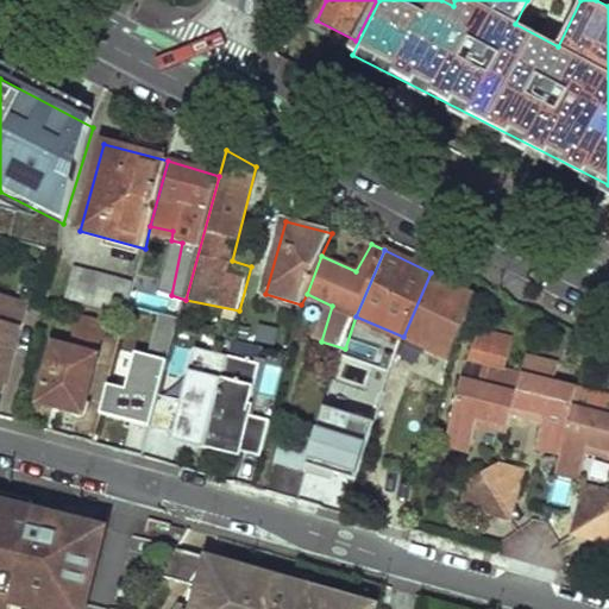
[(126,316),(135,286),(75,271),(68,300),(126,316)]
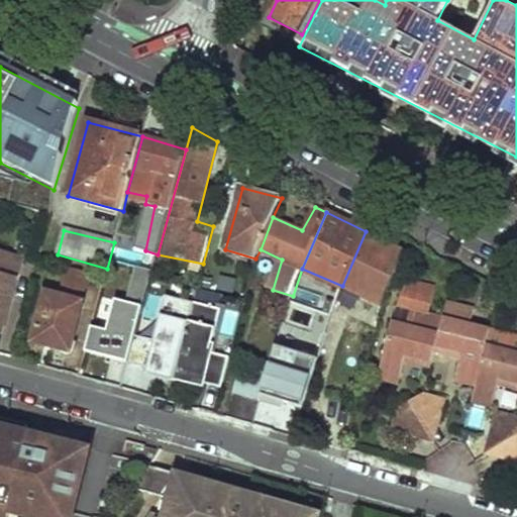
[(342,286),(384,304),(404,251),(366,231),(342,286)]
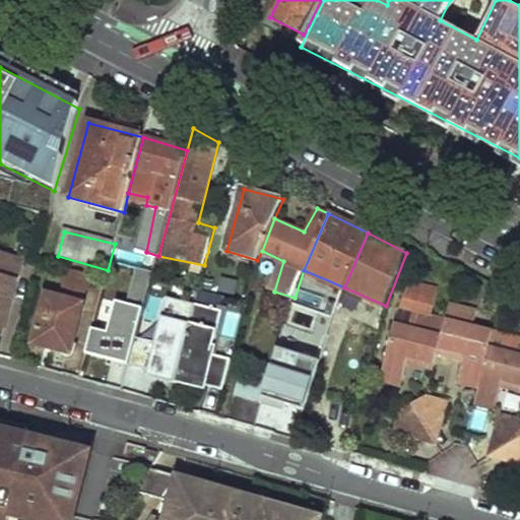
[(23,262),(0,256),(0,336),(3,337),(23,262)]
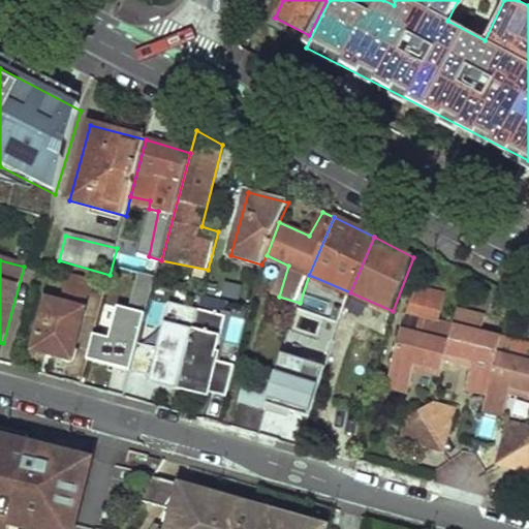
[(149,307),(154,276),(135,273),(130,304),(149,307)]
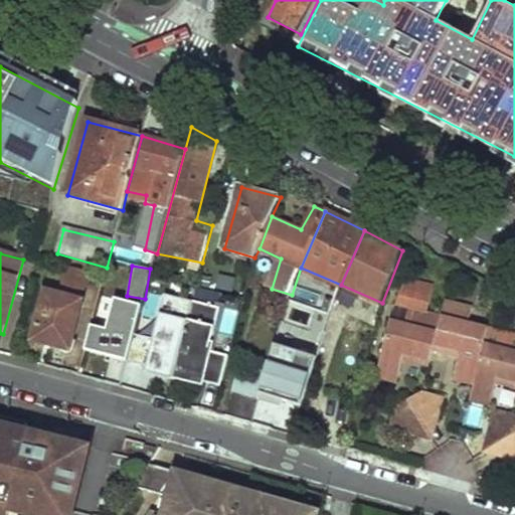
[(68,268),(61,296),(83,301),(92,273),(68,268)]
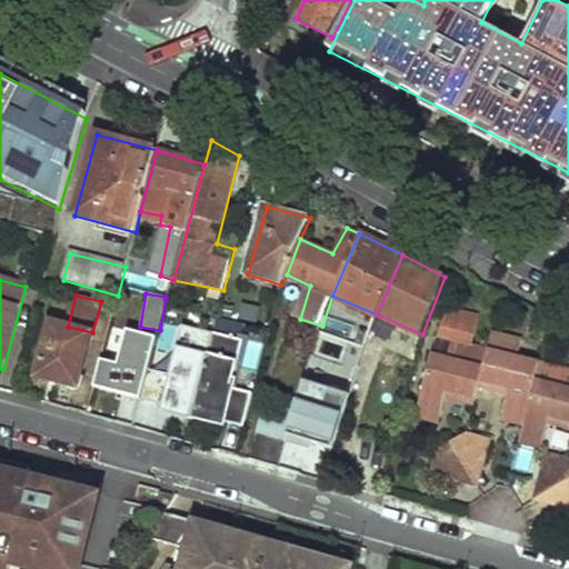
[(473,348),(480,318),(449,310),(438,340),(450,343),(447,359),(433,356),(419,406),(441,411),(446,396),(449,389),(478,396),(480,388),(482,380),(489,352),(473,348)]
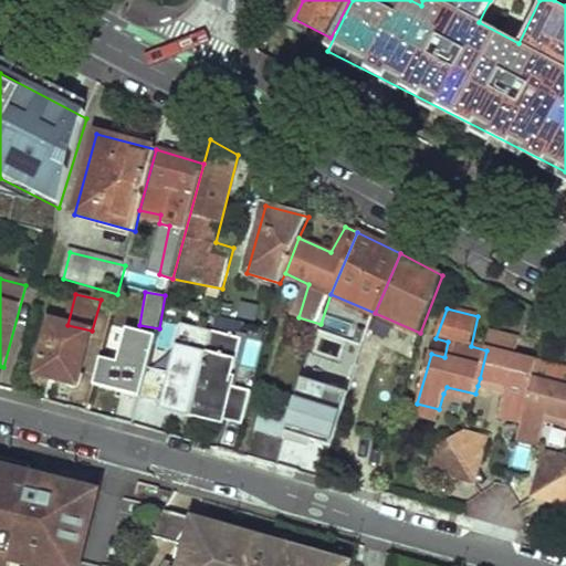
[(67,325),(51,322),(38,375),(77,385),(92,331),(67,325)]
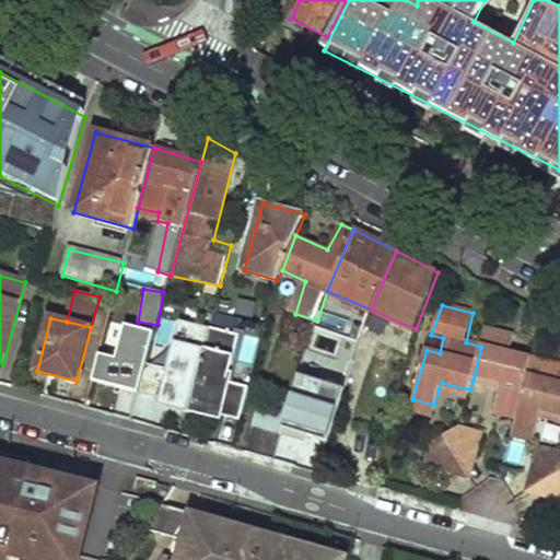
[(138,392),(153,333),(108,321),(93,380),(138,392)]
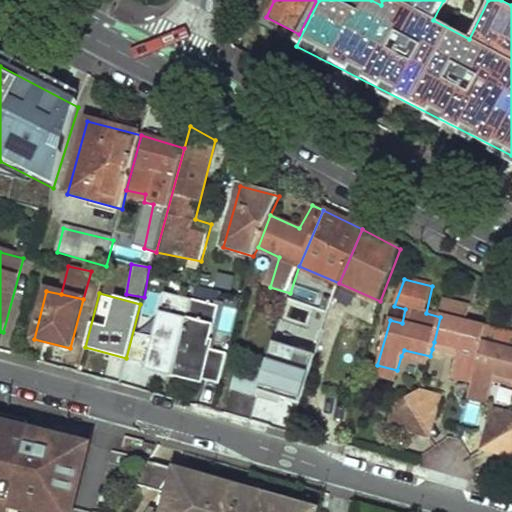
[(171,373),(191,300),(164,294),(154,339),(134,334),(126,358),(147,365),(146,370),(162,373),(162,371),(171,373)]
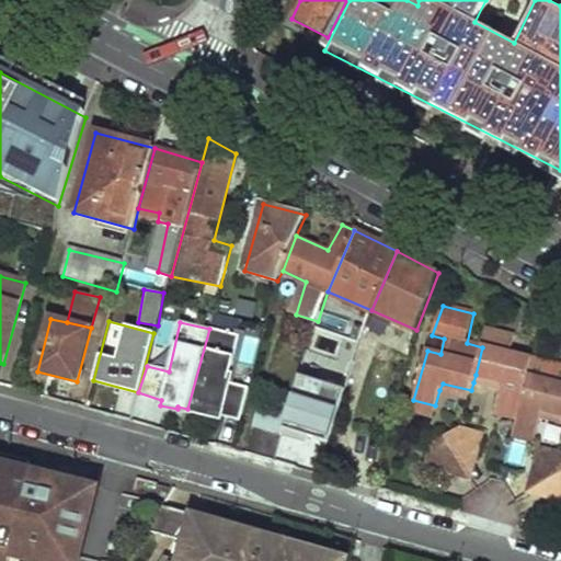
[(241,336),(209,328),(209,329),(187,409),(187,410),(218,418),(219,413),(241,419),(249,390),(228,385),(241,336)]
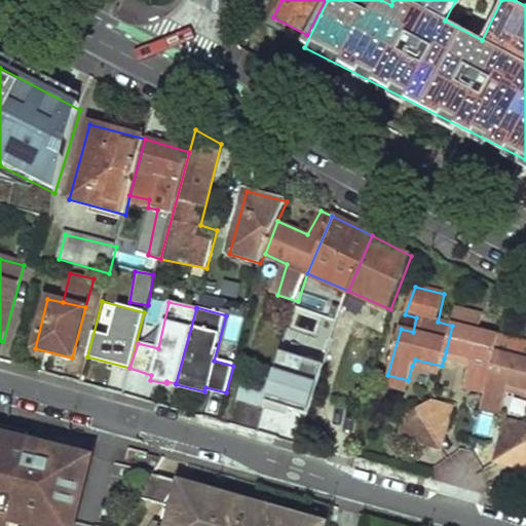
[(481,332),(484,316),(457,309),(452,326),(446,351),(472,358),(470,365),(466,379),(488,385),(500,338),(501,337),(481,332)]
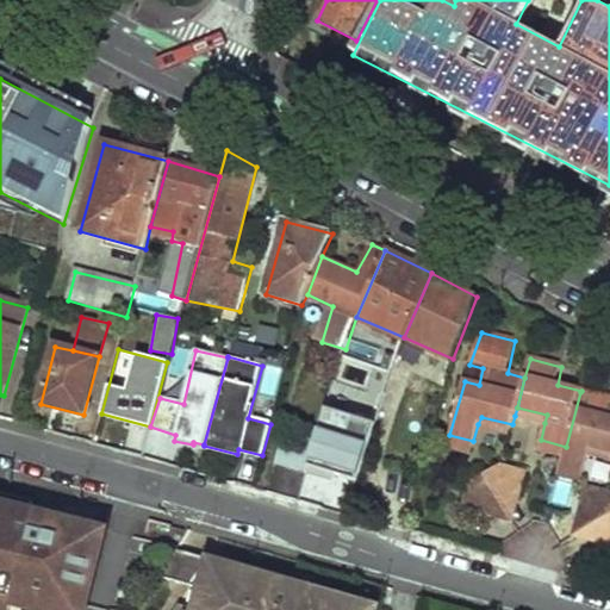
[(483,368),(470,365),(465,381),(479,385),(483,368)]
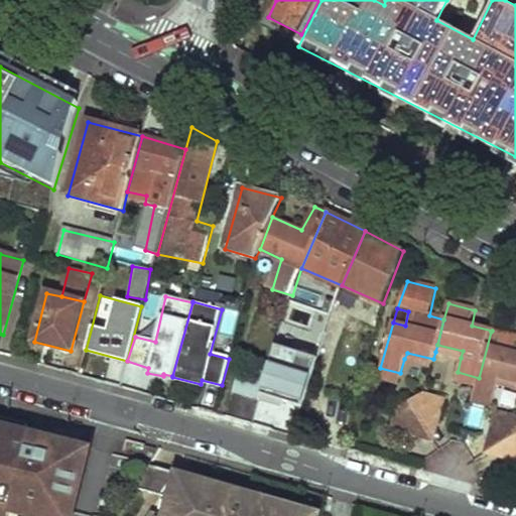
[(515,338),(491,332),(479,378),(477,385),(475,394),(495,399),(499,384),(500,377),(515,381),(515,338)]
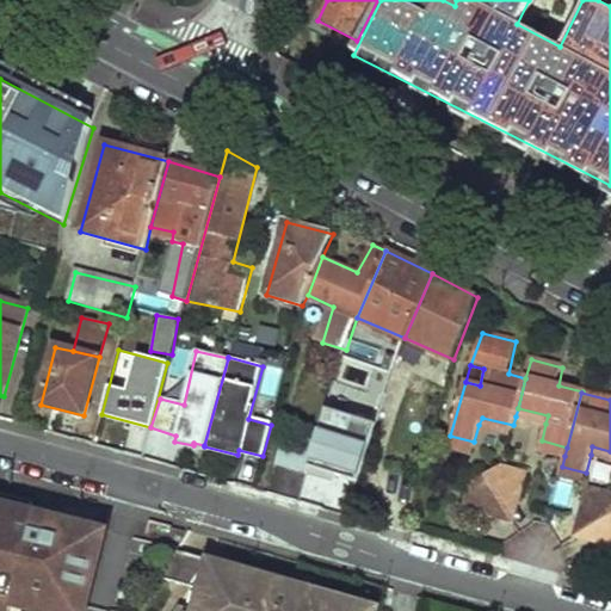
[(372,420),(327,407),(312,463),(357,476),(372,420)]
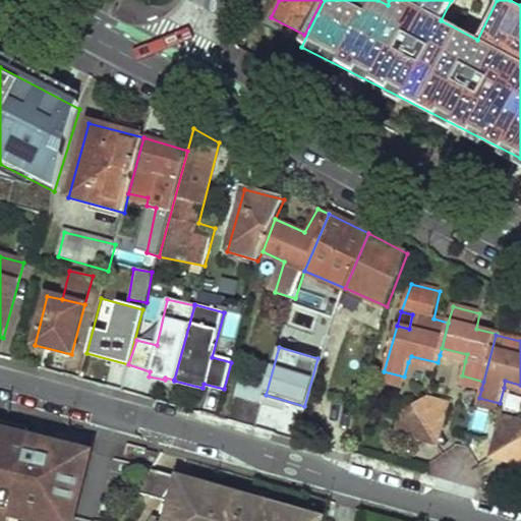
[(442,348),(440,355),(465,361),(467,354),(442,348)]
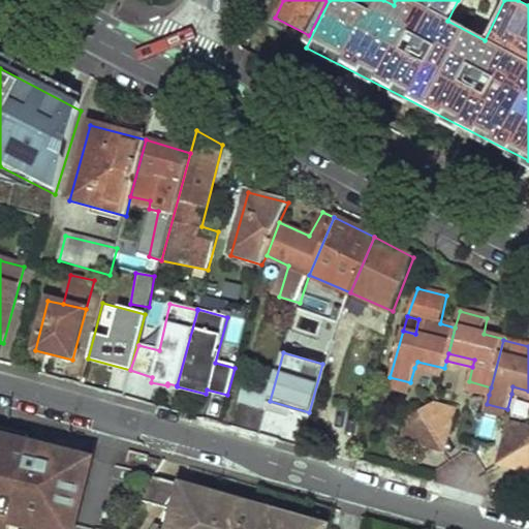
[(417,362),(414,368),(442,374),(444,368),(417,362)]
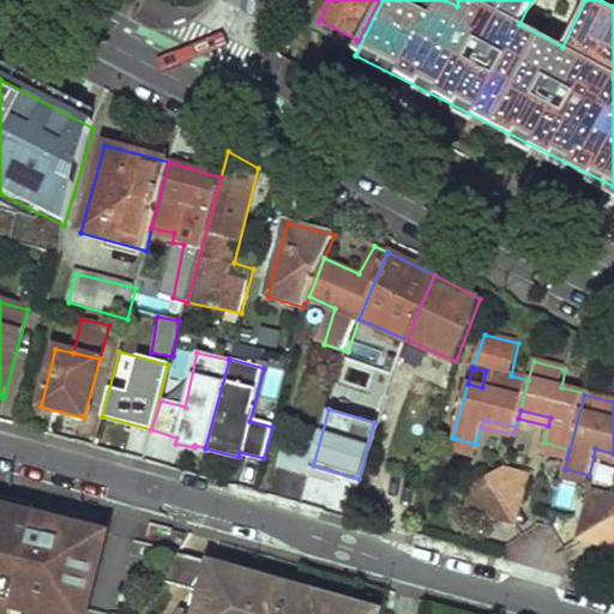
[(476,444),(452,438),(451,446),(474,451),(476,444)]
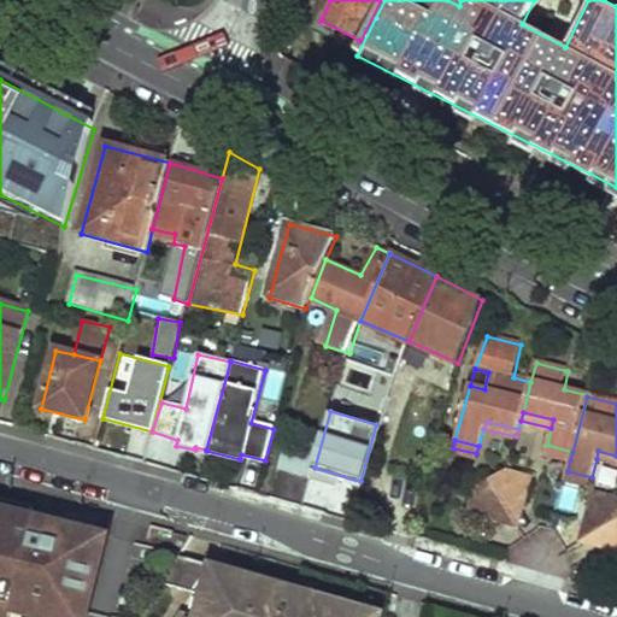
[(573,452),(547,445),(546,453),(570,460),(573,452)]
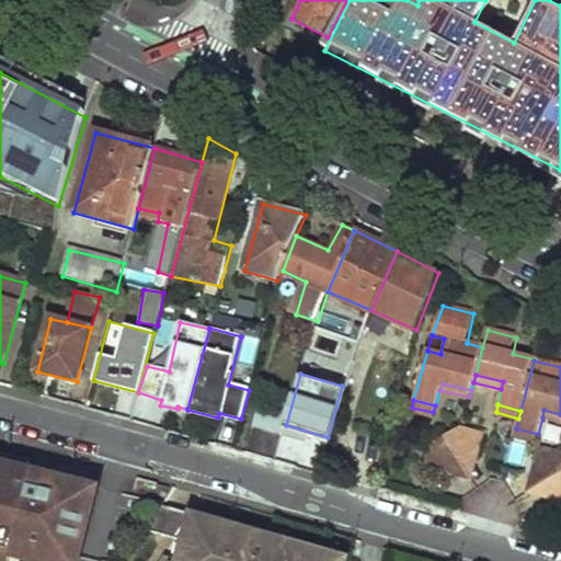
[(560,414),(544,410),(542,418),(560,422),(560,414)]
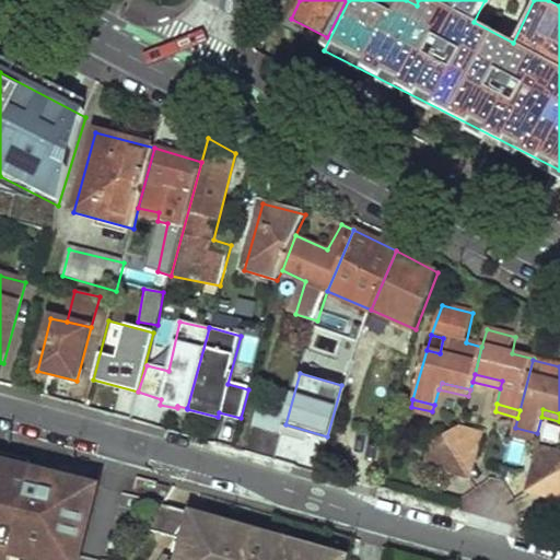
[(255,410),(251,426),(279,433),(283,419),(255,410)]
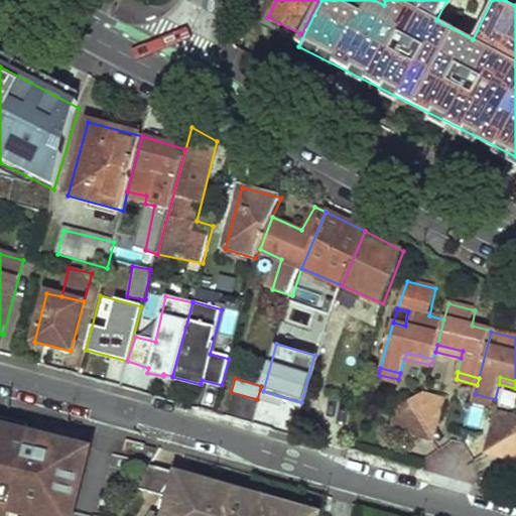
[(412,398),(429,426),(439,419),(445,397),(425,391),(412,398)]
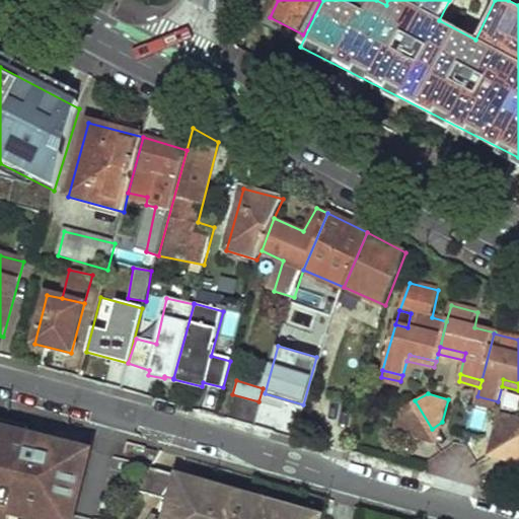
[(477,396),(476,400),(496,406),(498,401),(477,396)]
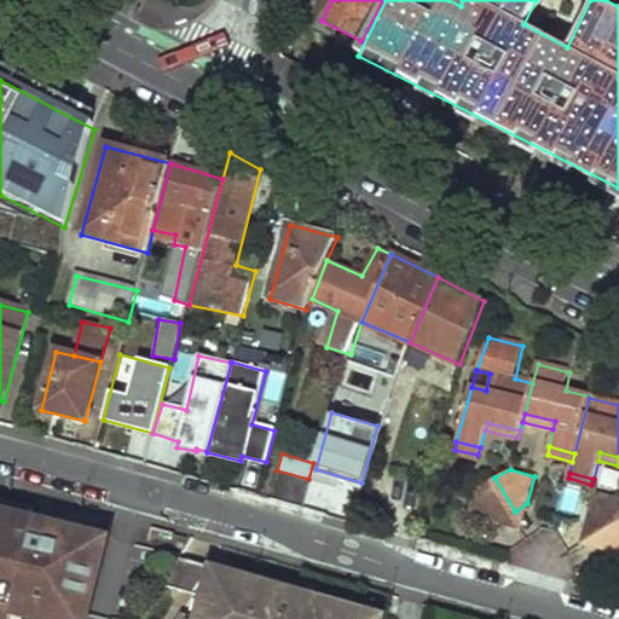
[(515,512),(495,478),(478,489),(472,514),(497,520),(515,512)]
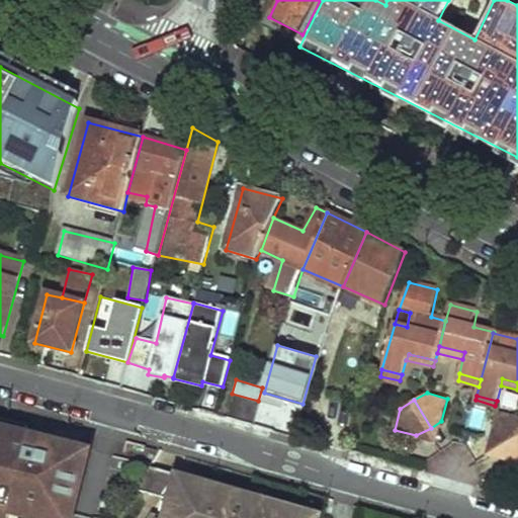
[(517,441),(517,418),(500,414),(494,436),(503,451),(517,441)]
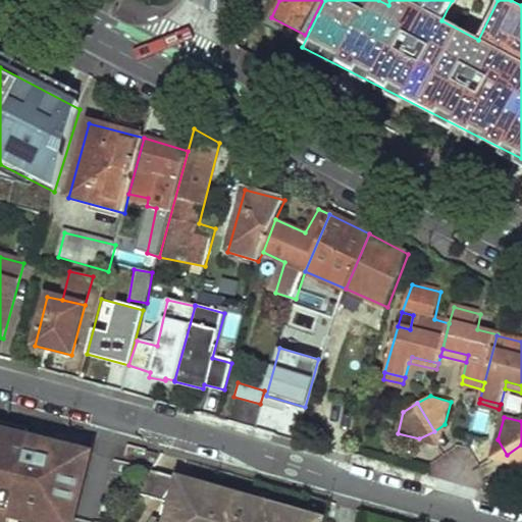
[(29,435),(0,428),(0,437),(27,445),(29,435)]
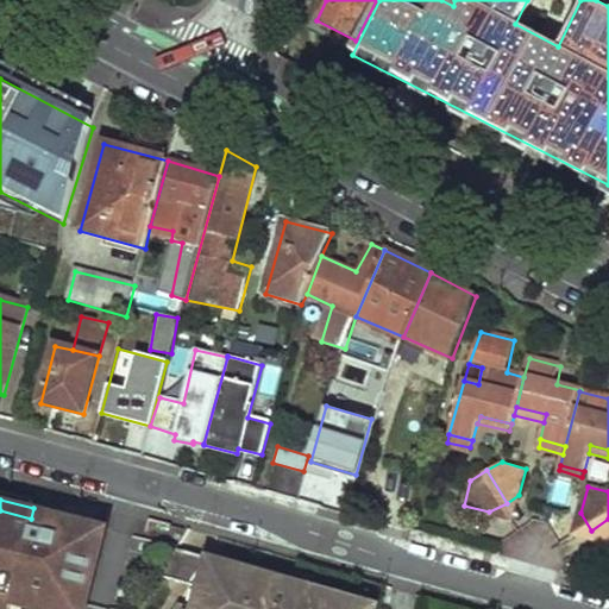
[(0,602),(13,606),(16,596),(30,600),(33,589),(48,591),(43,608),(77,608),(93,550),(85,548),(88,532),(51,522),(51,525),(35,521),(36,520),(31,519),(0,510),(0,602)]
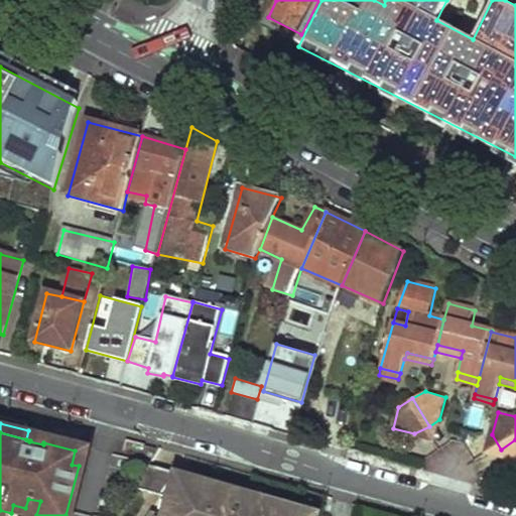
[(515,439),(501,449),(507,460),(515,462),(515,439)]
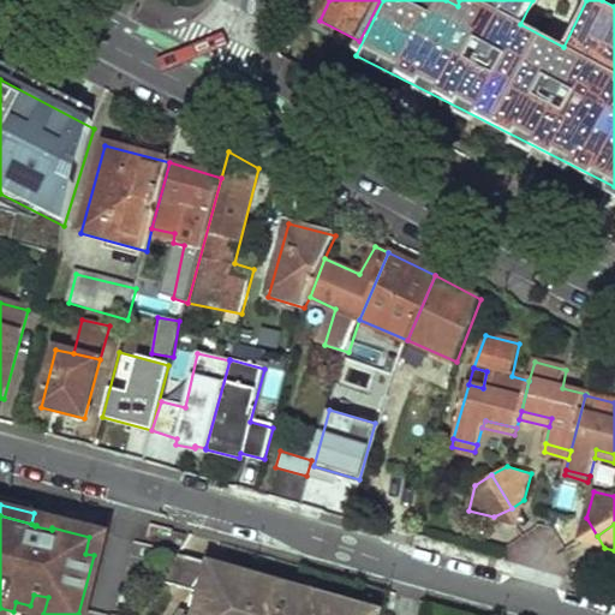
[(106,541),(89,537),(85,554),(94,555),(78,614),(87,614),(102,556),(106,541)]
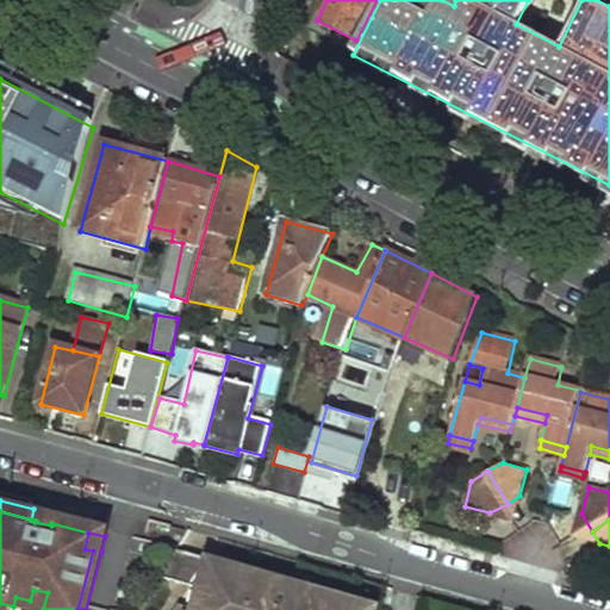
[(176,554),(160,580),(178,586),(188,571),(188,564),(186,559),(184,556),(176,554)]
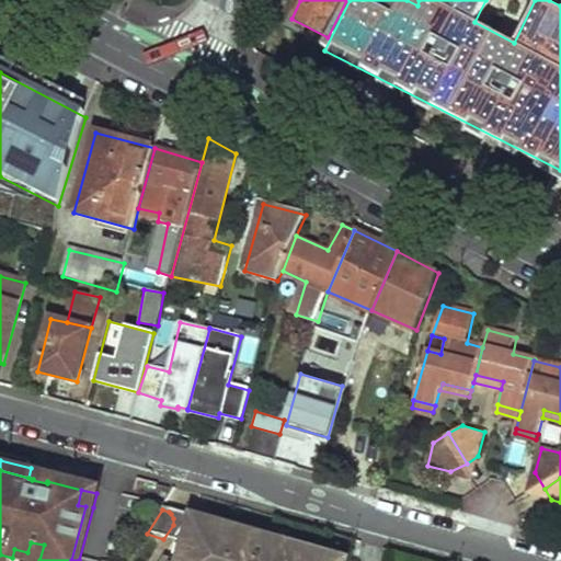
[(249,556),(241,552),(244,545),(247,535),(201,522),(198,522),(193,523),(189,525),(186,526),(182,530),(175,542),(184,545),(179,560),(172,560),(164,558),(161,560),(336,560),(270,541),(266,551),(252,547),(249,556)]
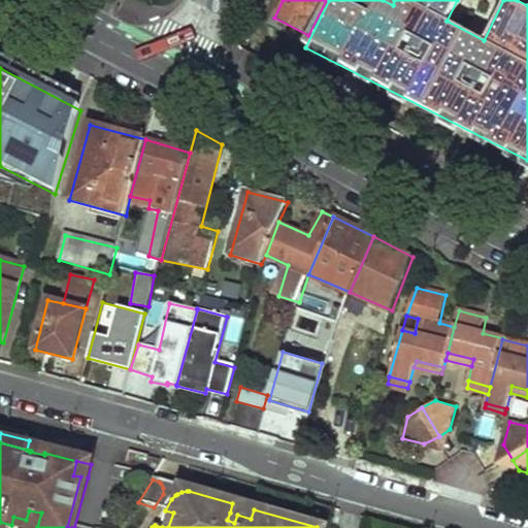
[(254,509),(232,503),(230,513),(227,520),(234,523),(237,515),(251,519),(254,509)]
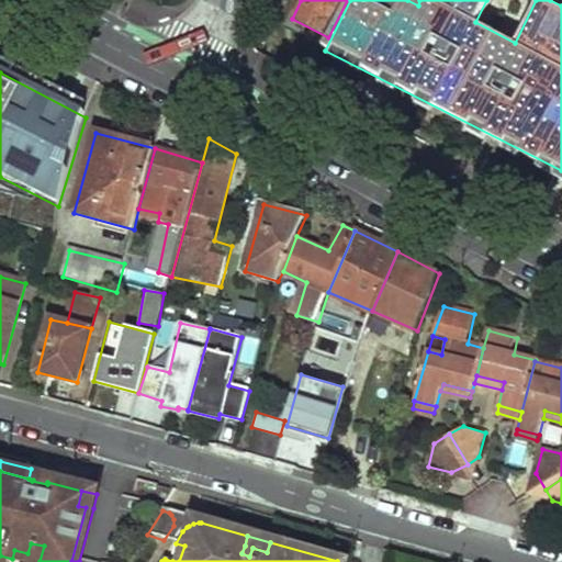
[(14,561),(40,561),(44,546),(31,543),(27,553),(14,550),(12,559),(12,561),(14,561)]
